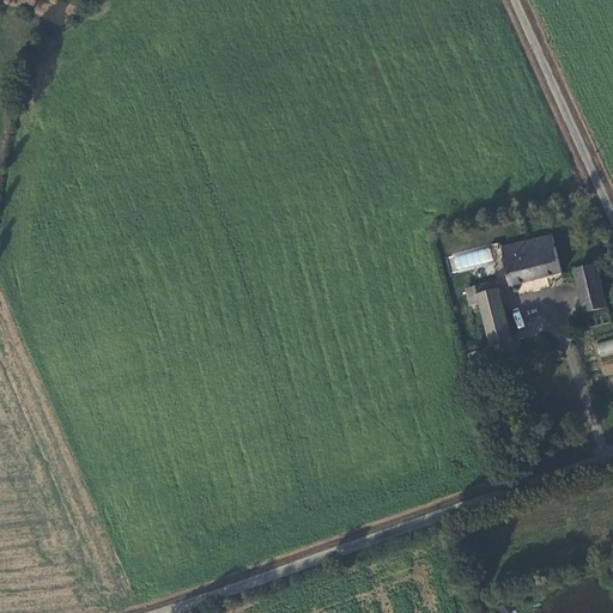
[(563,269),(554,230),(502,242),(509,281),(563,269)]
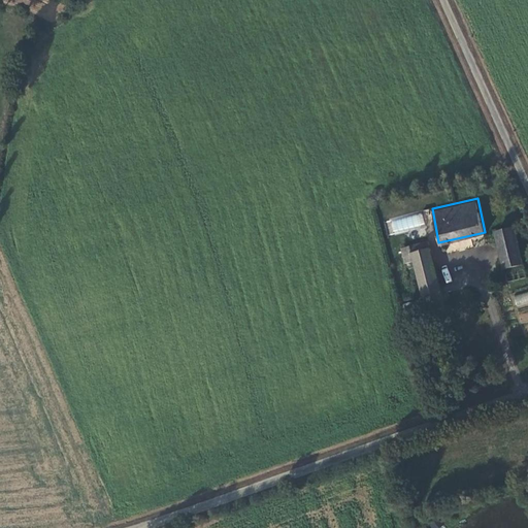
[(422,215),(387,220),(389,232),(424,227),(422,215)]
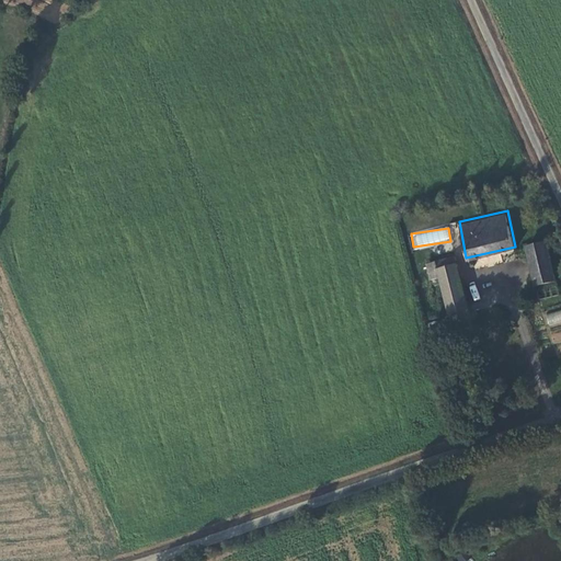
[(525,245),(534,284),(556,279),(547,240),(525,245)]
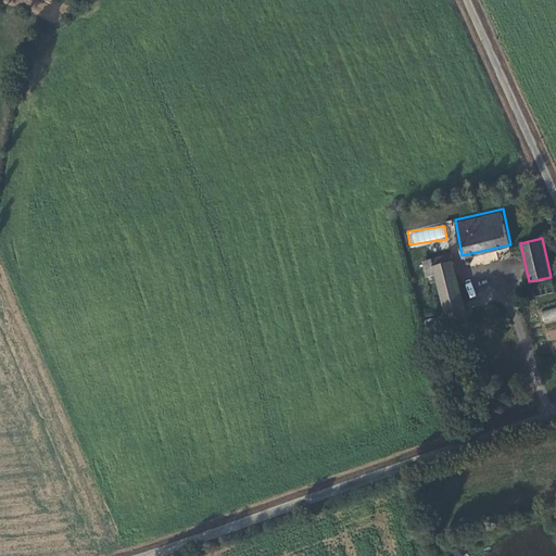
[(465,323),(450,254),(422,261),(426,276),(436,274),(447,327),(465,323)]
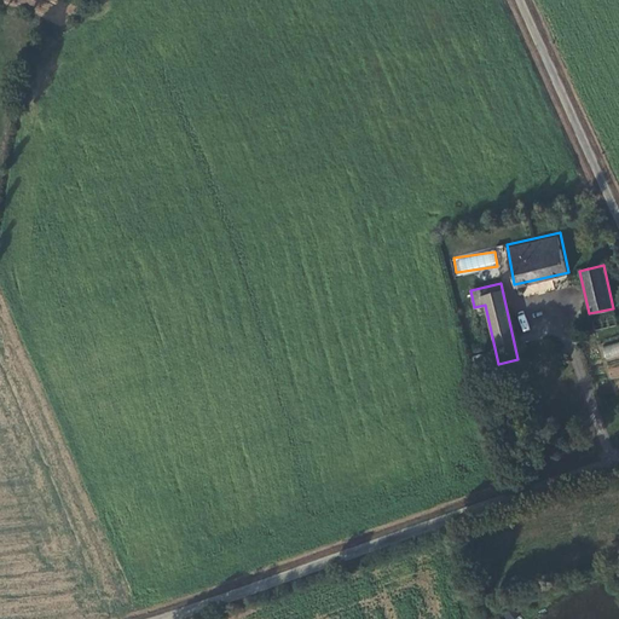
[(617,323),(613,308),(589,313),(593,328),(617,323)]
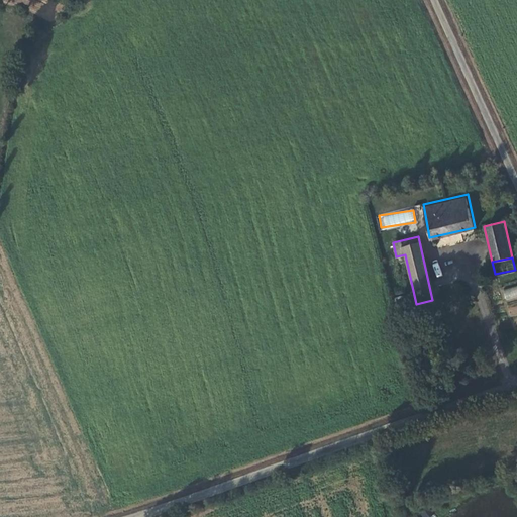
[(437,262),(432,264),(436,277),(441,275),(437,262)]
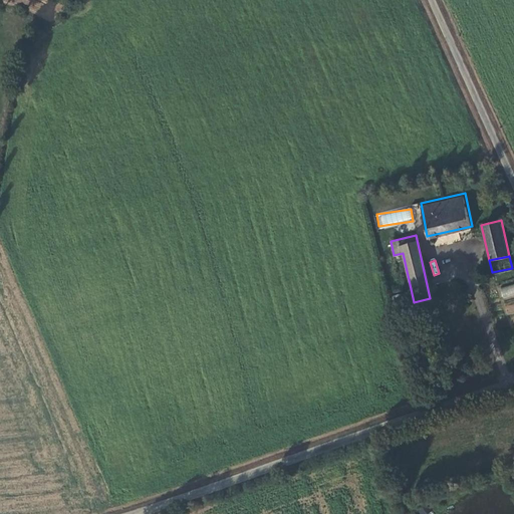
[(513,283),(500,288),(503,299),(513,295),(513,283)]
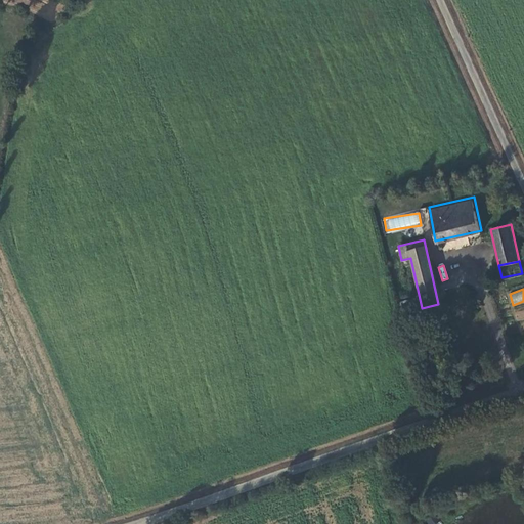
All buildings are outlined.
